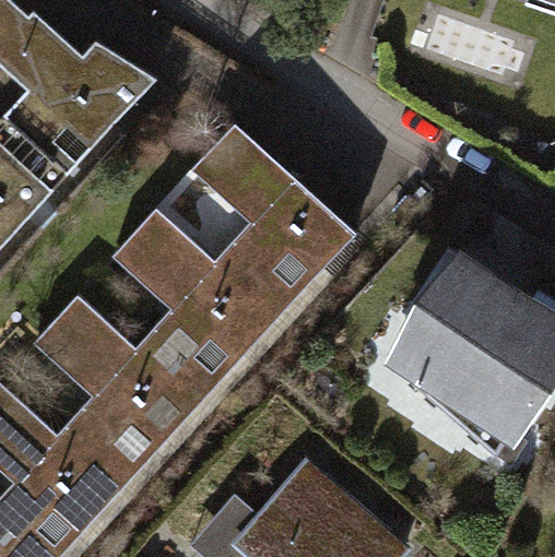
[(28,14),(11,0),(0,0),(0,55),(97,144),(156,79),(95,39),(82,56),(34,9),(28,14)]
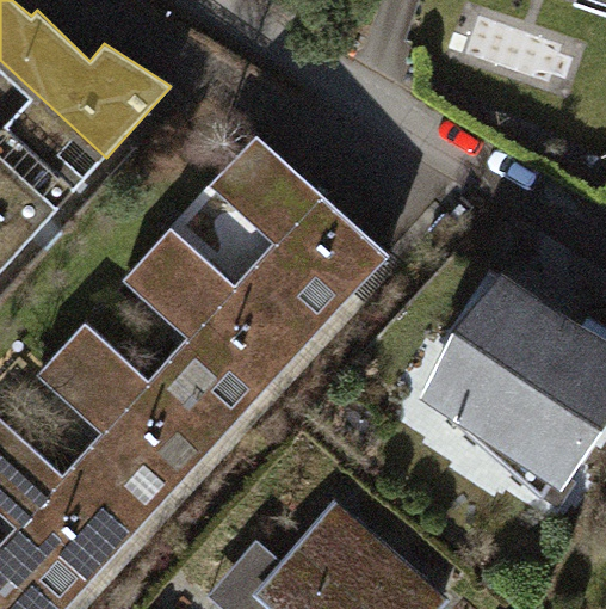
[(0,274),(74,192),(4,127),(0,130),(0,274)]
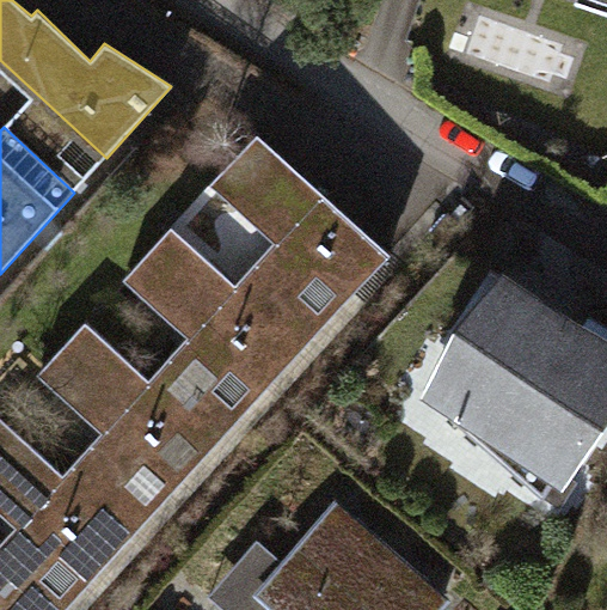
[(215,181),(349,302),(391,255),(256,134),(215,181)]
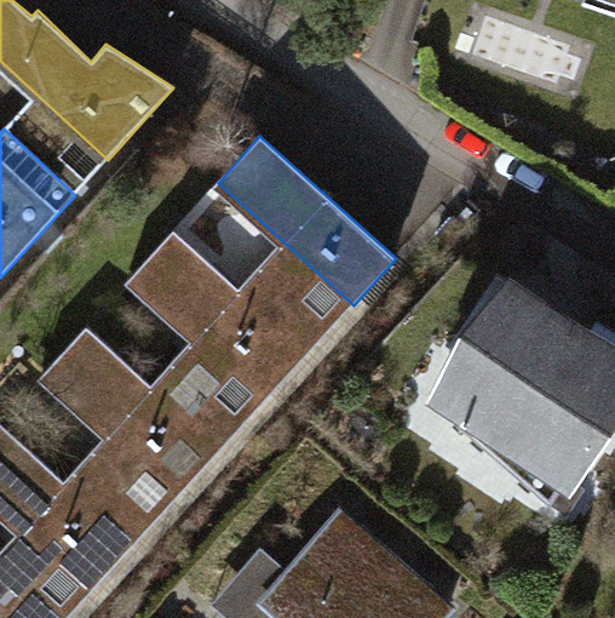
[(131,276),(266,401),(309,355),(299,345),(311,332),(251,276),(237,290),(173,230),(131,276)]
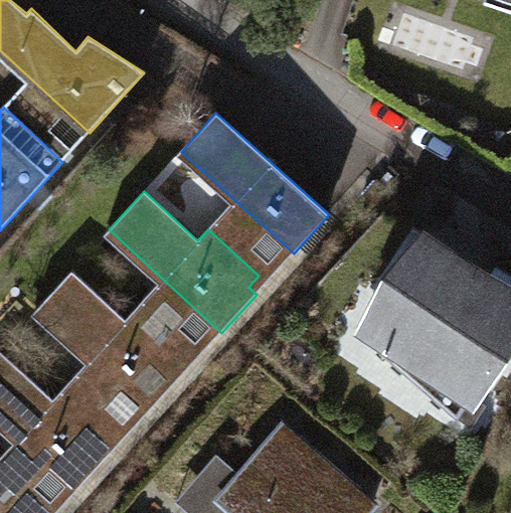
[(510,338),(510,293),(426,237),(383,303),(401,316),(378,352),(458,421),(510,338)]
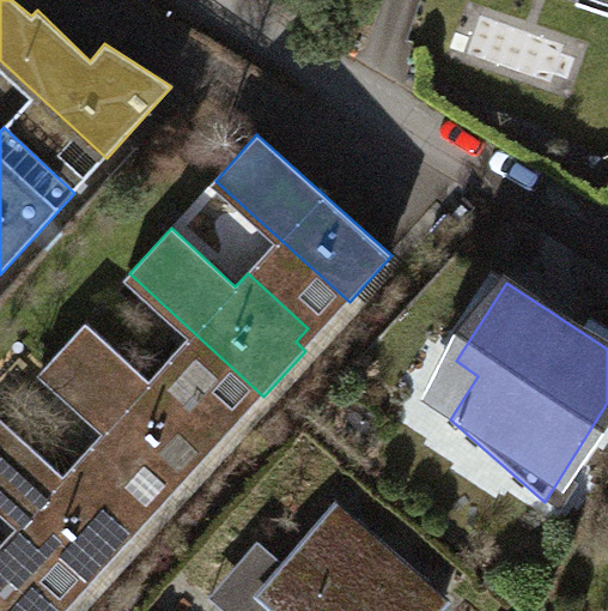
[(43,368),(176,491),(218,446),(208,437),(223,422),(163,367),(149,381),(85,322),(43,368)]
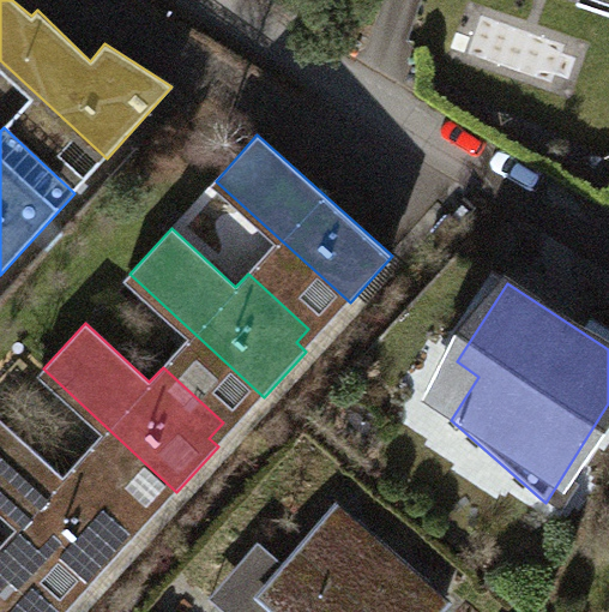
[(0,504),(90,586),(132,540),(124,532),(136,519),(76,463),(62,478),(0,421),(0,504)]
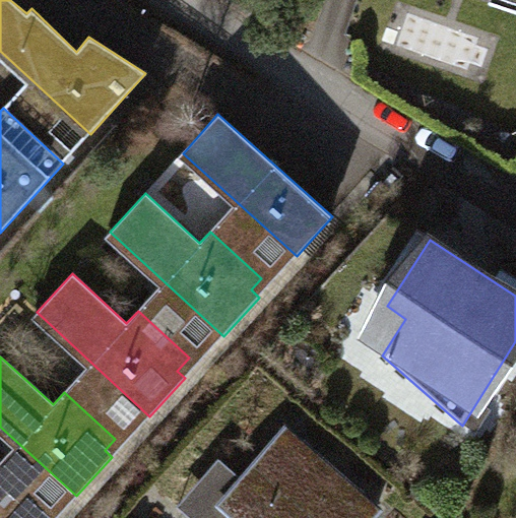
[(371,517),(376,513),(283,433),(220,506),(235,517),(371,517)]
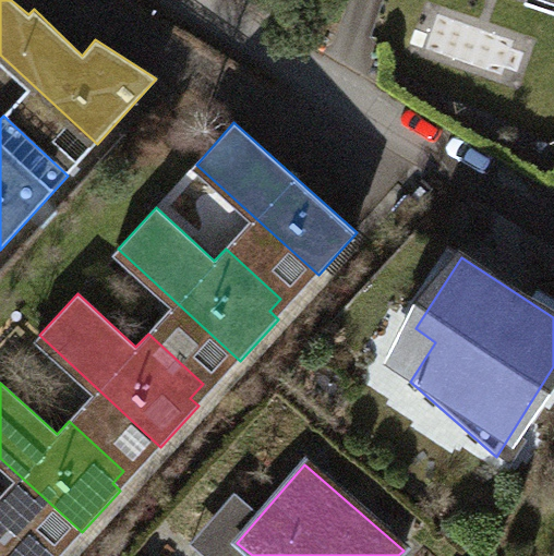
[(43,555),(0,516),(0,555),(43,555)]
